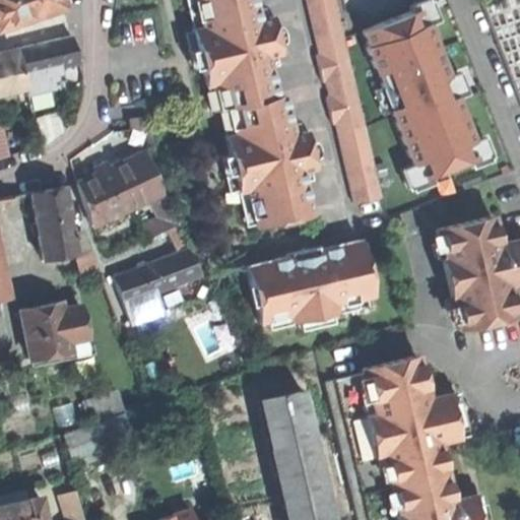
[(0,0),(0,27),(66,5),(63,0),(0,0)]
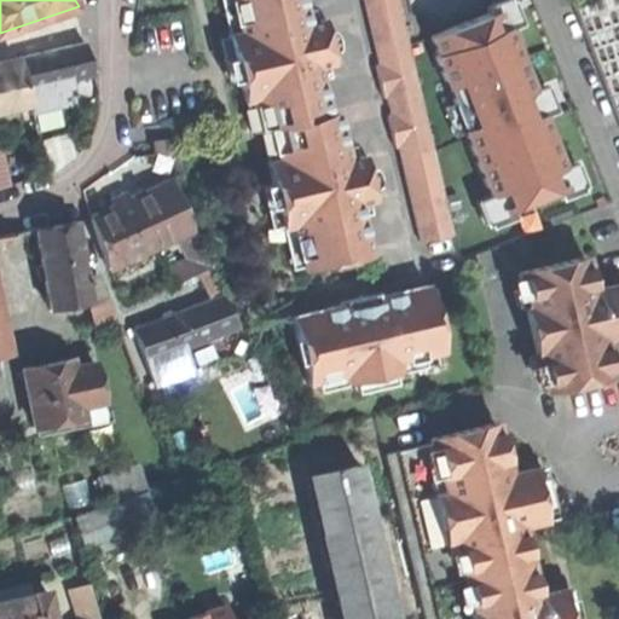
[(304,0),(232,0),(239,29),(229,33),(246,100),(255,98),(264,129),(270,128),(278,158),(267,161),(284,227),(294,225),(306,270),(371,254),(359,203),(375,200),(366,167),(363,154),(350,157),(339,113),(330,114),(318,68),(334,63),(328,39),(323,18),(310,22),(304,0)]
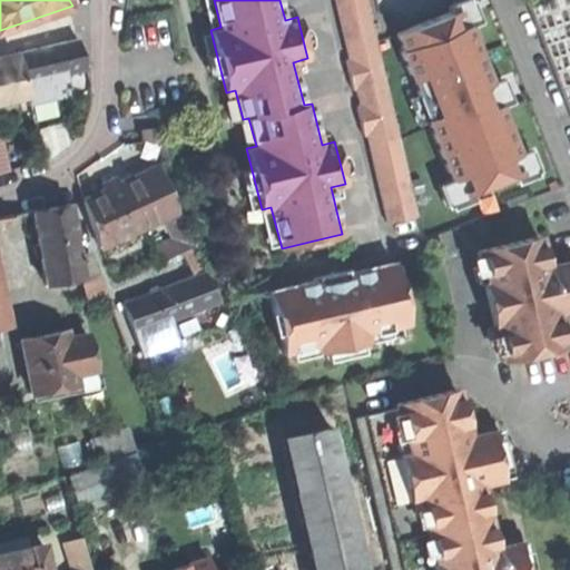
[(366,0),(334,0),(349,58),(344,59),(352,88),(355,87),(360,104),(355,105),(363,135),(366,134),(387,223),(419,215),(371,12),(366,0)]
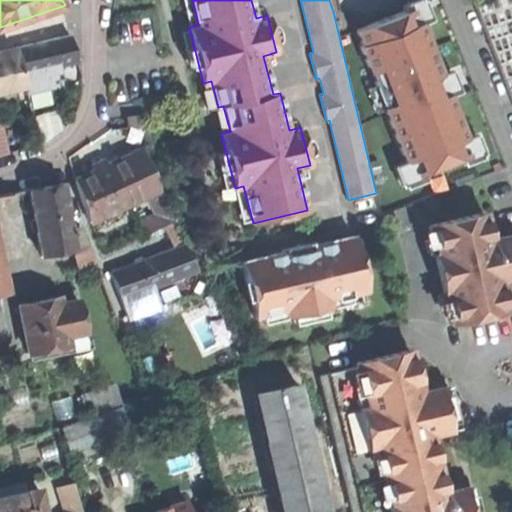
[(394,167),(400,184),(404,183),(405,187),(426,179),(424,172),(458,159),(461,166),(481,158),(481,155),(483,153),(474,128),(464,132),(451,95),(461,92),(451,67),(439,71),(421,23),(430,19),(423,1),(418,3),(416,0),(410,0),(400,4),(403,10),(354,29),(375,84),(367,87),(376,109),(386,105),(408,161),(394,167)]
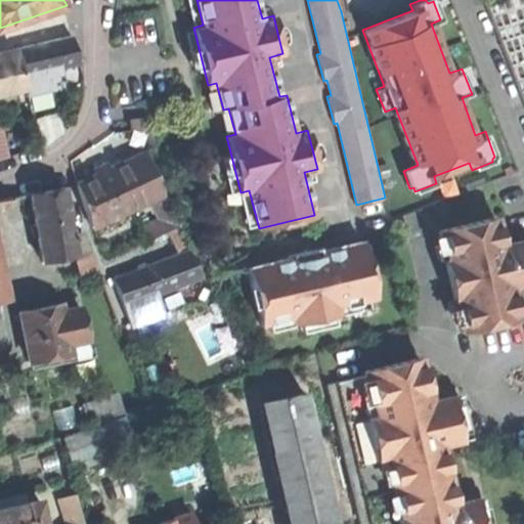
[(72,34),(15,47),(17,54),(23,76),(32,73),(79,61),(76,50),(72,34)]
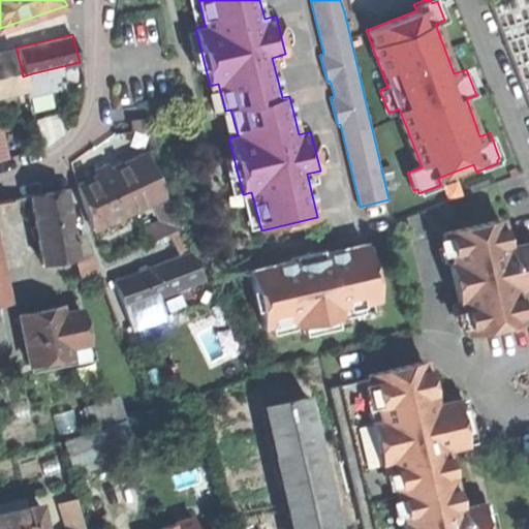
[(0,59),(0,93),(2,94),(26,88),(23,76),(18,55),(0,59)]
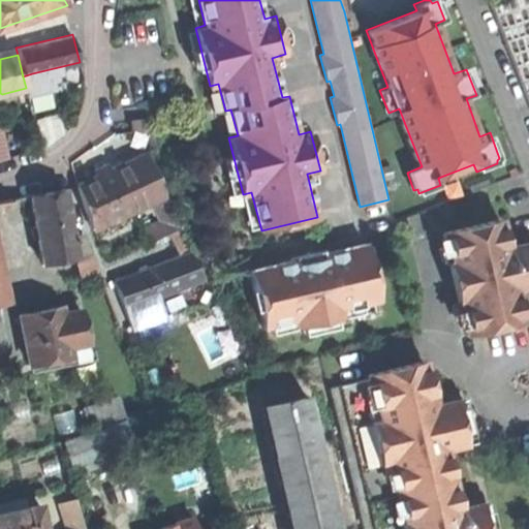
[(26,88),(28,95),(37,92),(32,73),(23,76),(26,88)]
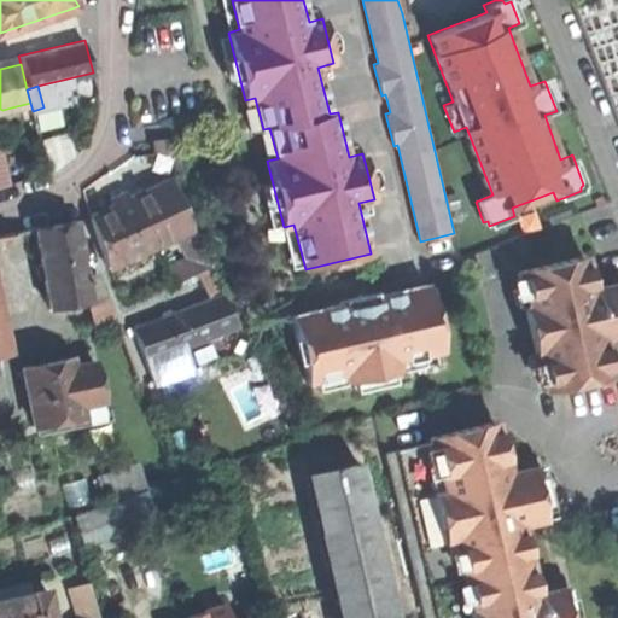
[(151,140),(153,152),(174,150),(173,140),(159,141),(159,139),(151,140)]
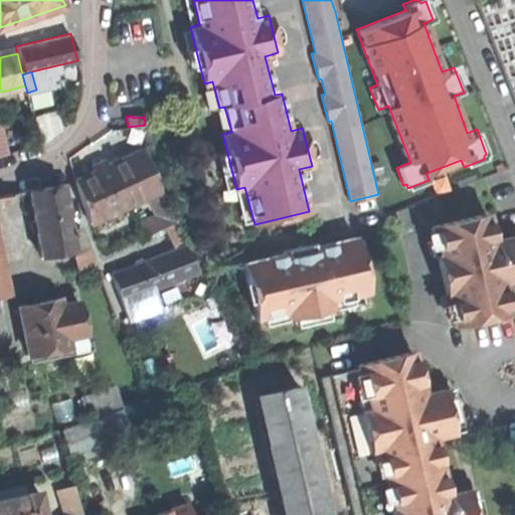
[(0,121),(0,155),(11,154),(4,120),(0,121)]
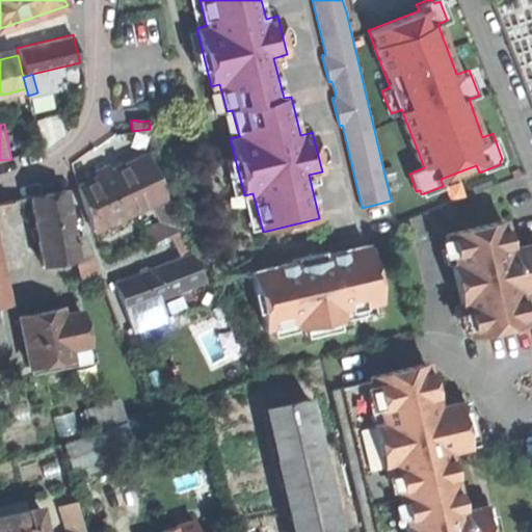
[(157,176),(149,154),(115,169),(133,211),(166,194),(157,176)]
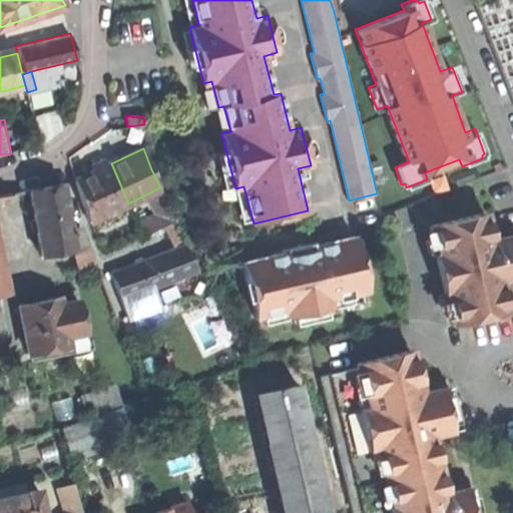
[(94,170),(74,178),(91,219),(128,203),(111,163),(94,170)]
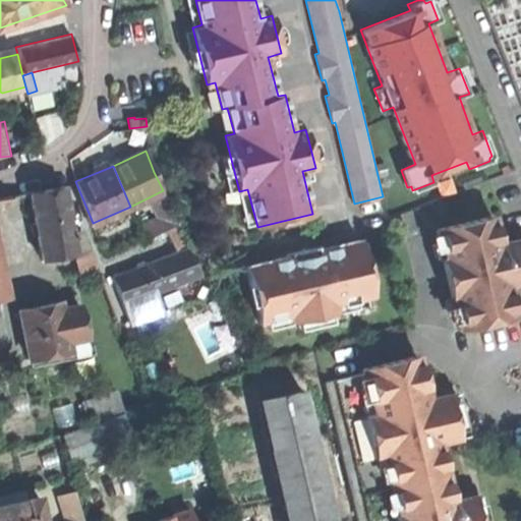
[(43,190),(30,193),(42,259),(74,254),(76,253),(72,233),(64,186),(43,190)]
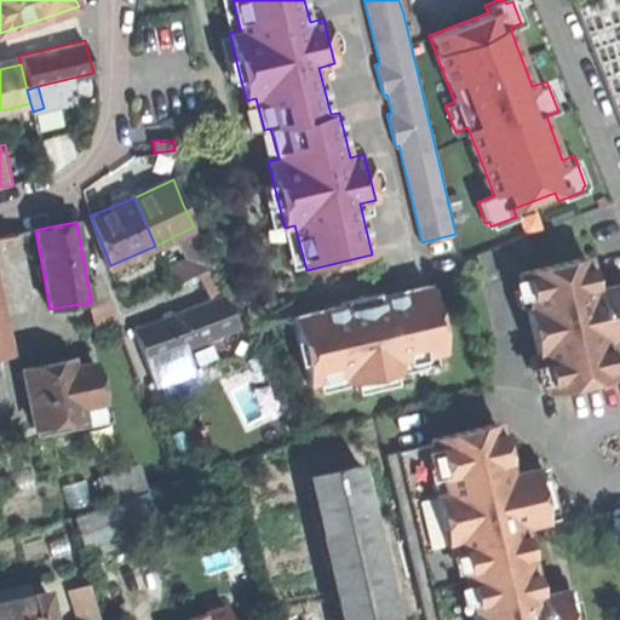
[(0,262),(32,262),(32,231),(0,230),(0,262)]
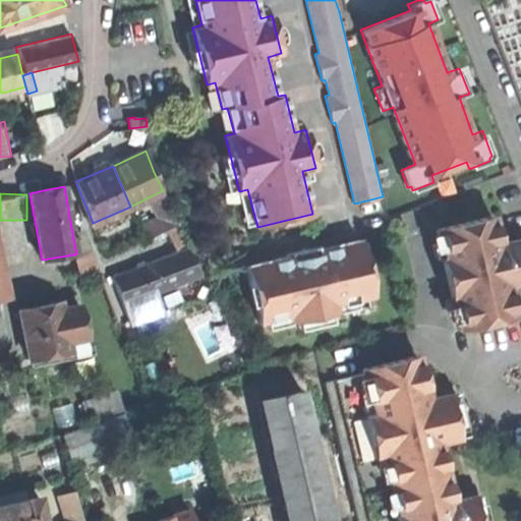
[(491,219),(436,232),(457,328),(514,314),(507,286),(520,283),(520,252),(518,240),(498,245),(491,219)]
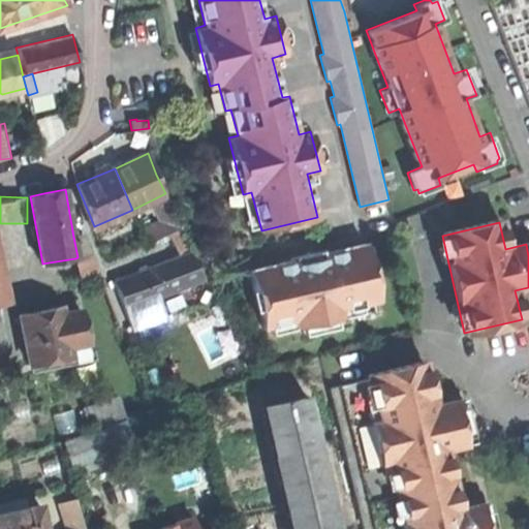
[(181,229),(168,235),(176,257),(190,252),(181,229)]
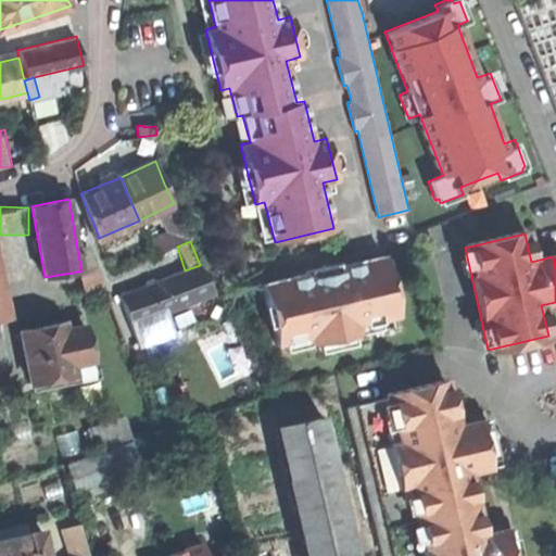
[(80,276),(97,272),(88,245),(77,249),(81,270),(79,272),(80,276)]
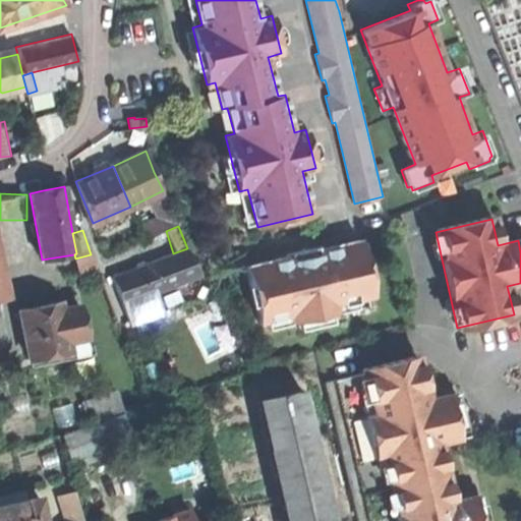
[(286,256),(246,266),(259,322),(291,314),(293,322),(337,311),(335,303),(373,294),(360,239),(321,248),(319,252),(302,256),(291,259),(286,256)]
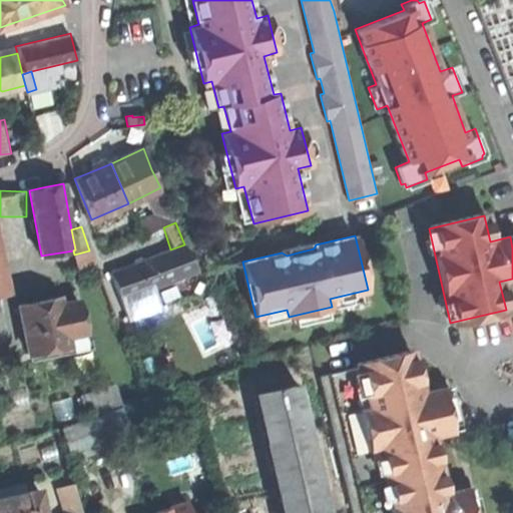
[(129,265),(111,272),(121,300),(196,272),(184,244),(170,249),(129,265)]
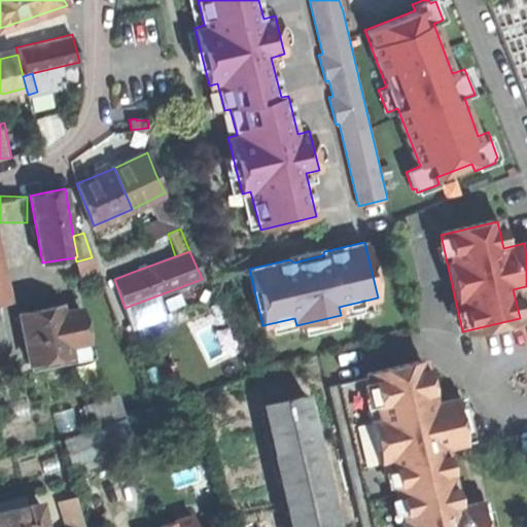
[(83,336),(74,288),(57,291),(66,339),(83,336)]
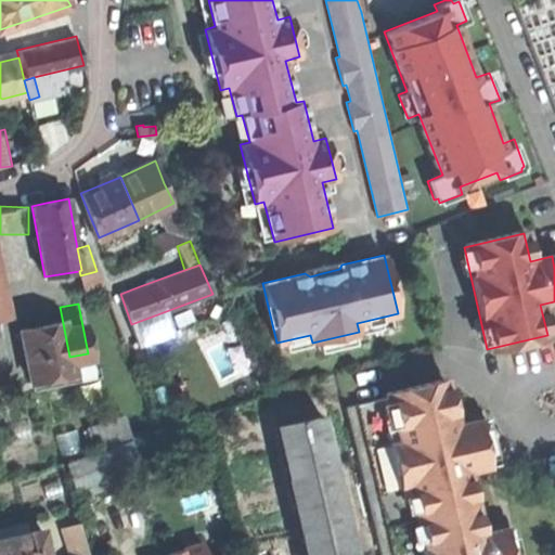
[(0,371),(69,357),(60,307),(0,318),(0,371)]
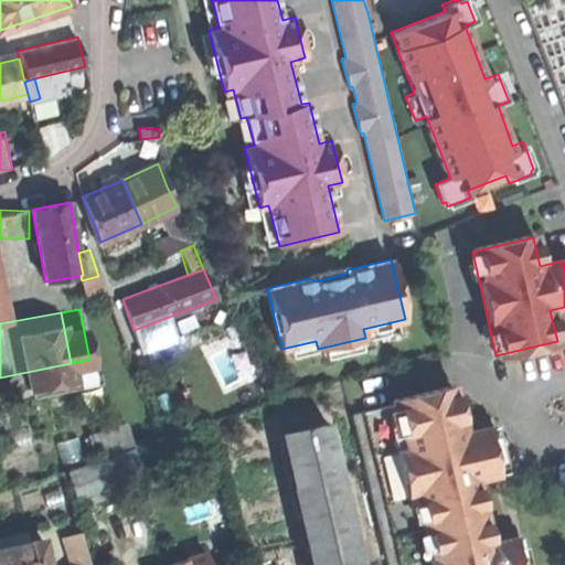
[(241,345),(213,358),(225,384),(252,373),(241,345)]
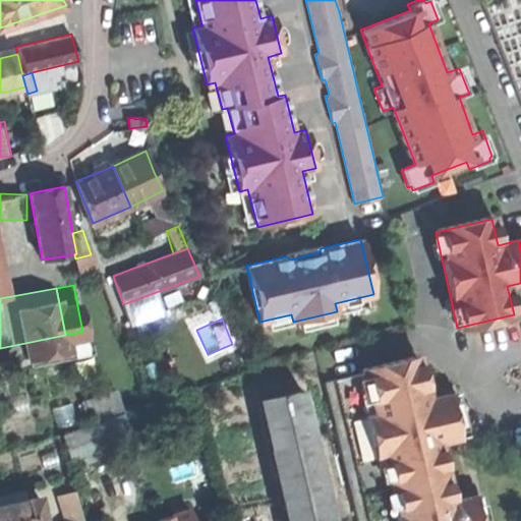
[(0,348),(0,373),(88,356),(82,332),(65,335),(0,348)]
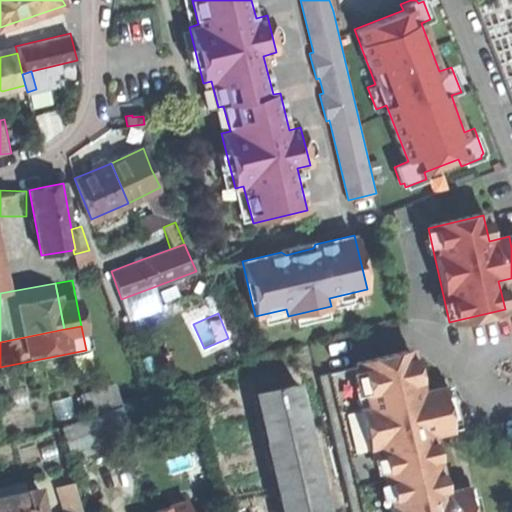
[(413,352),(319,375),(352,511),(472,511),(471,507),(466,485),(446,490),(432,433),(452,428),(447,405),(442,386),(422,390),(413,352)]
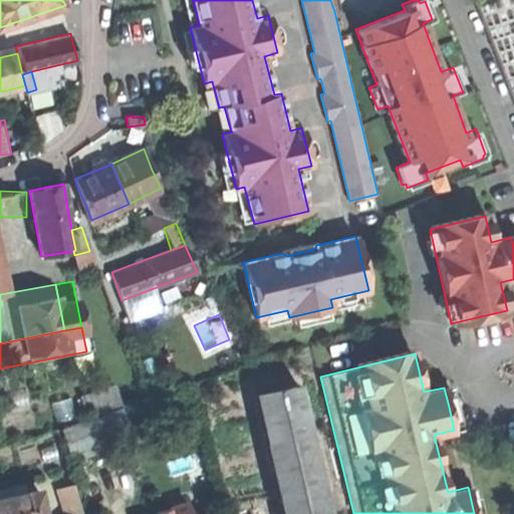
[(328,513),(298,384),(254,395),(282,513),(328,513)]
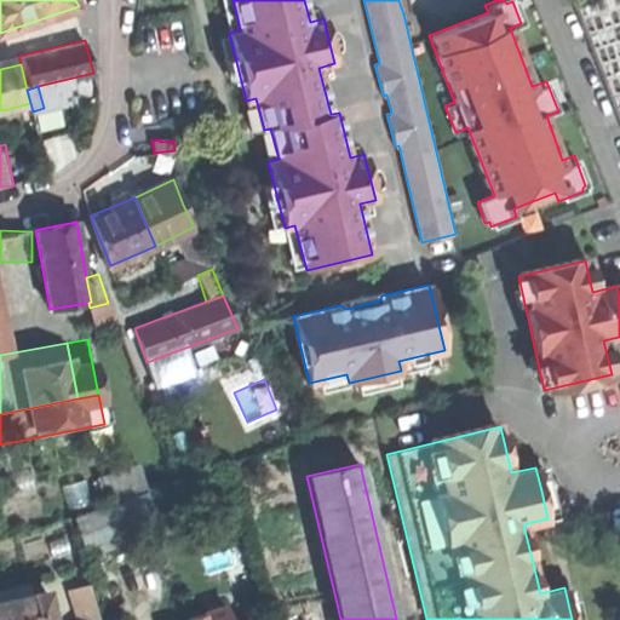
[(149,492),(76,516),(86,550),(159,526),(149,492)]
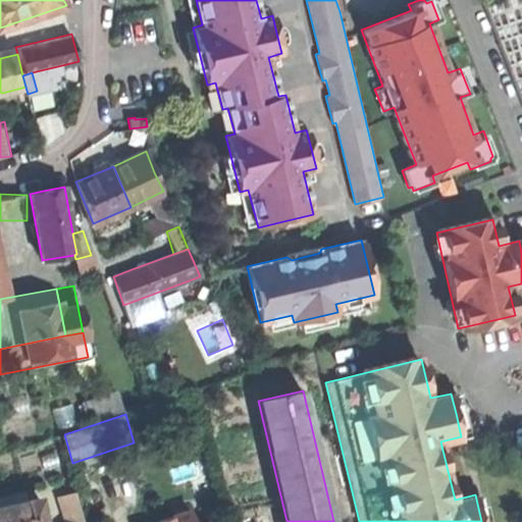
[(85,521),(76,491),(61,496),(68,521),(85,521)]
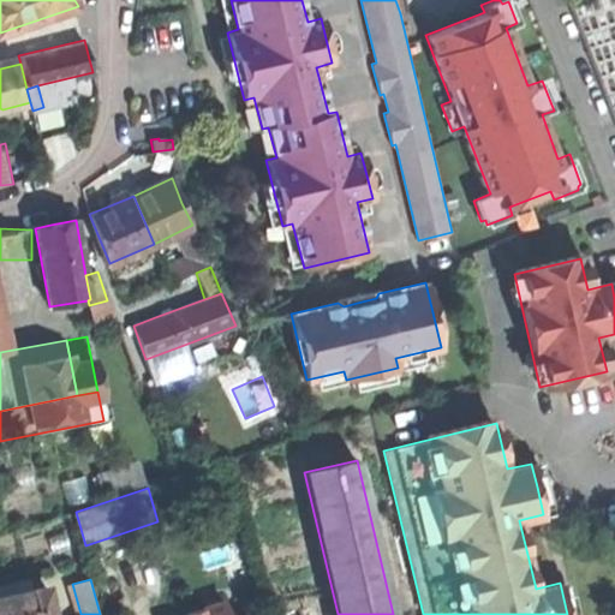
[(53,614),(47,586),(33,590),(39,614),(53,614)]
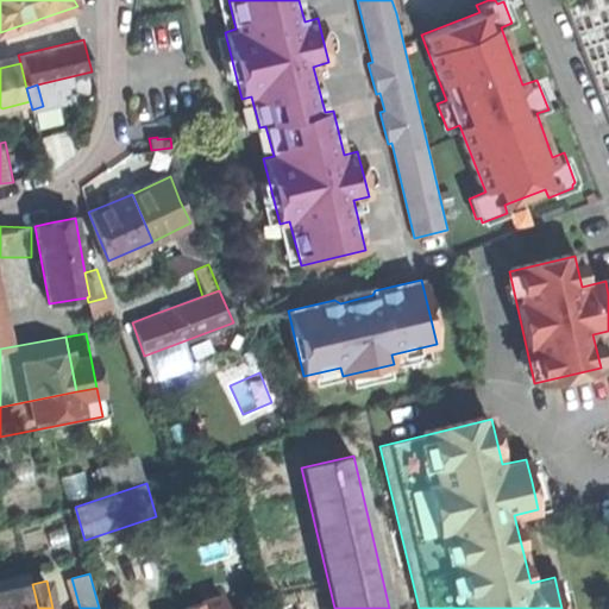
[(38,608),(32,584),(0,591),(0,608),(38,608)]
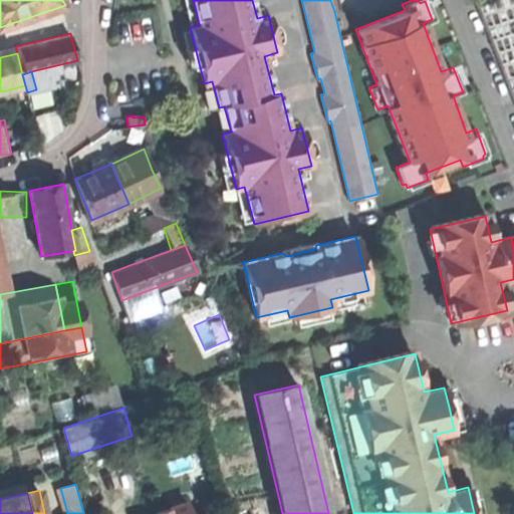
[(190,513),(187,502),(155,512),(155,513),(190,513)]
